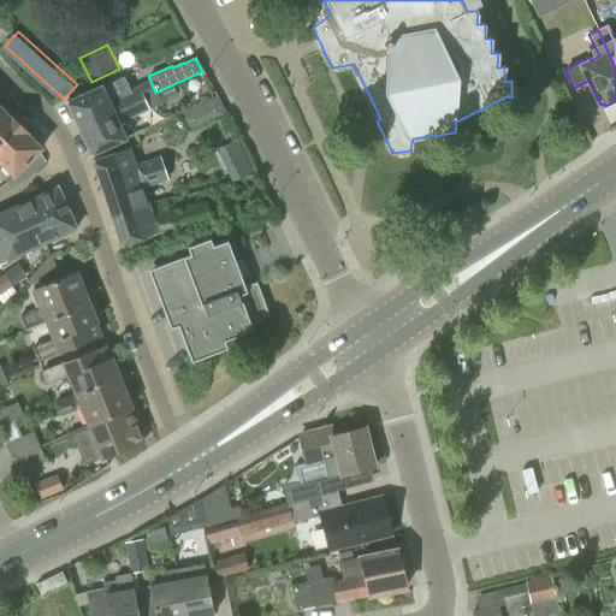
[(65,102),(77,129),(143,99),(153,95),(152,94),(143,98),(137,87),(119,95),(113,82),(101,87),(101,86),(65,102)]
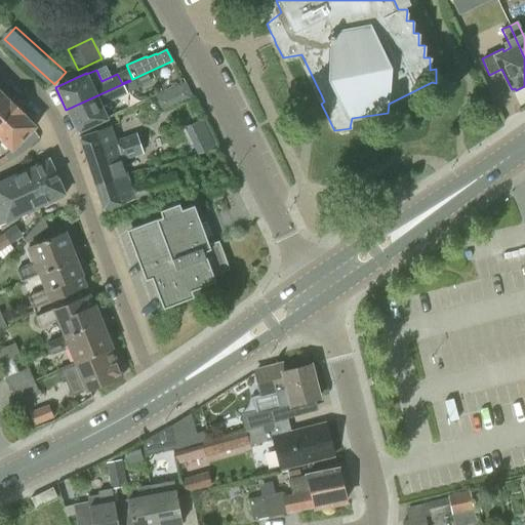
[(122,84),(66,110),(76,132),(107,119),(101,106),(134,90),(130,81),(122,84)]
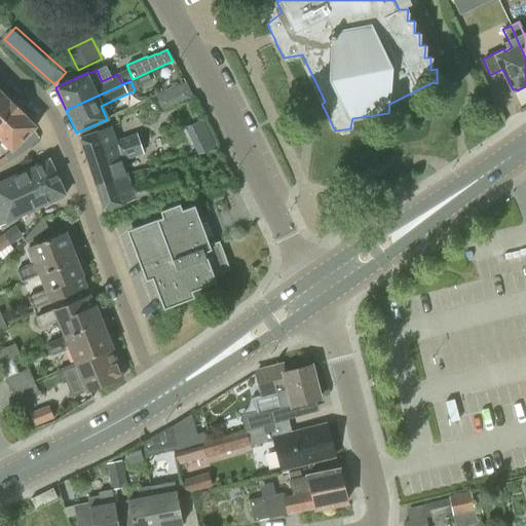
[(194,99),(186,82),(152,98),(160,114),(194,99)]
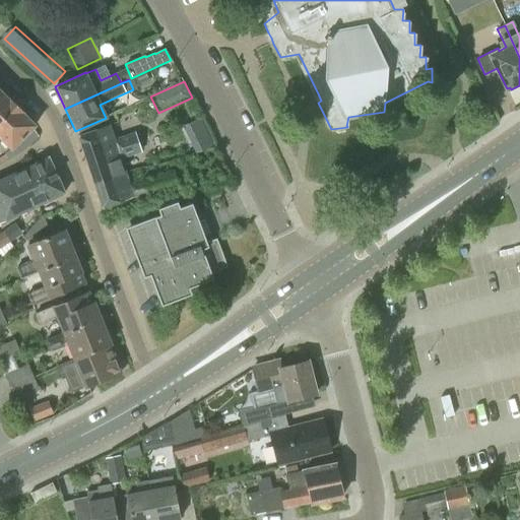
[(0,121),(15,106),(0,90),(0,121)]
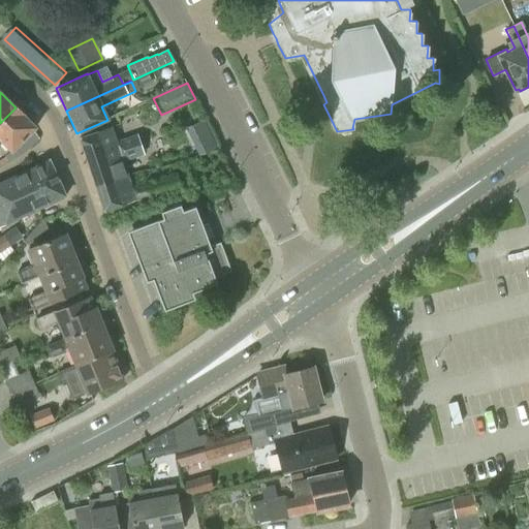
[(16,107),(0,123),(0,143),(1,143),(9,152),(0,159),(0,166),(11,161),(39,139),(33,130),(35,128),(16,107)]
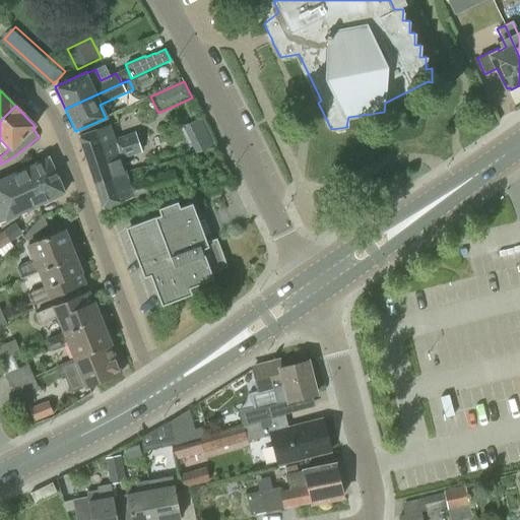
[(186,123),(198,153),(217,145),(205,116),(186,123)]
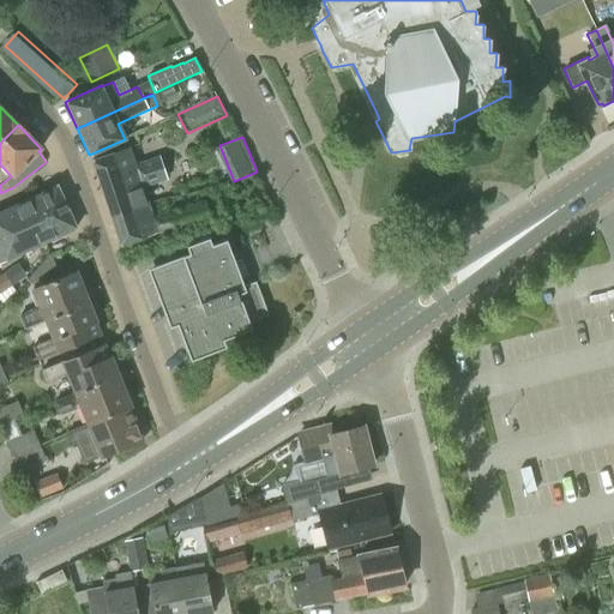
[(91,161),(110,217),(149,205),(143,188),(168,181),(160,156),(134,163),(128,148),(91,161)]
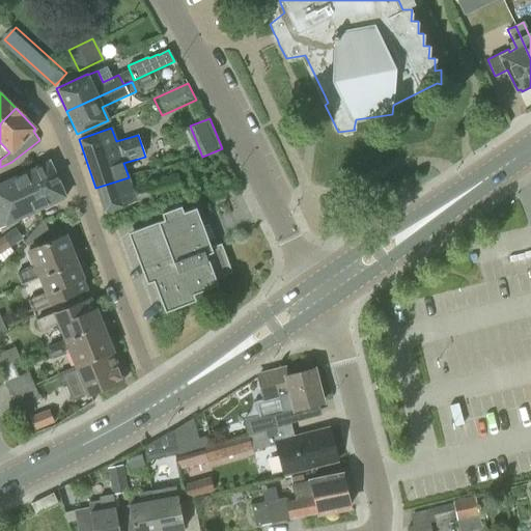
[(36,186),(55,176),(47,160),(0,183),(0,229),(28,216),(23,203),(29,199),(26,193),(37,188),(36,186)]
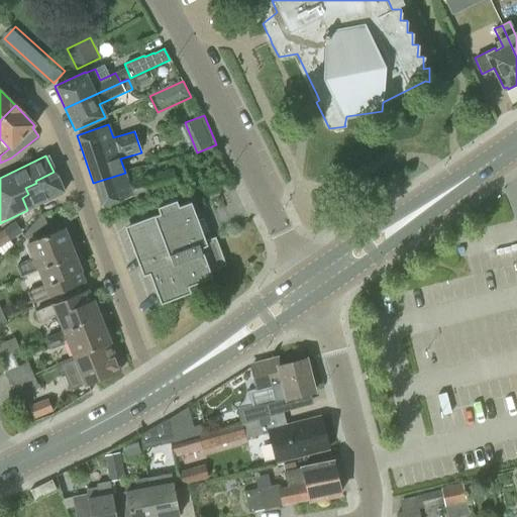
[(125,173),(93,183),(102,207),(133,196),(134,200),(178,188),(173,170),(127,181),(125,173)]
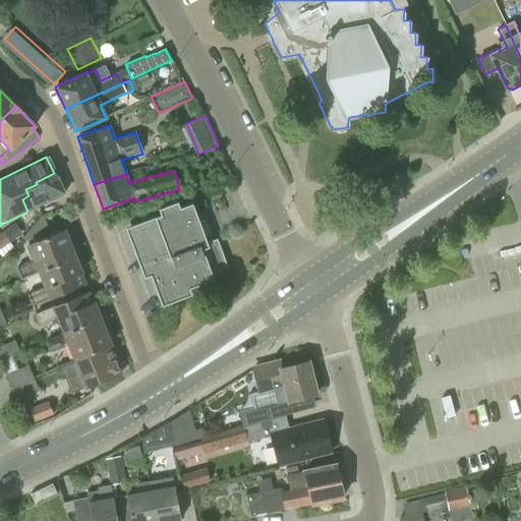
[(64,193),(54,173),(36,182),(37,184),(25,189),(29,195),(22,199),(27,212),(64,193)]
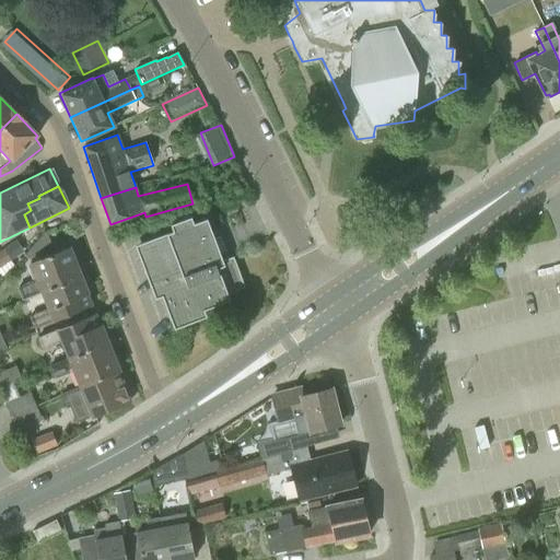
[(224,249),(220,236),(207,241),(205,235),(217,231),(208,207),(138,233),(172,323),(230,301),(228,293),(244,287),(233,257),(216,264),(212,254),(224,249)]
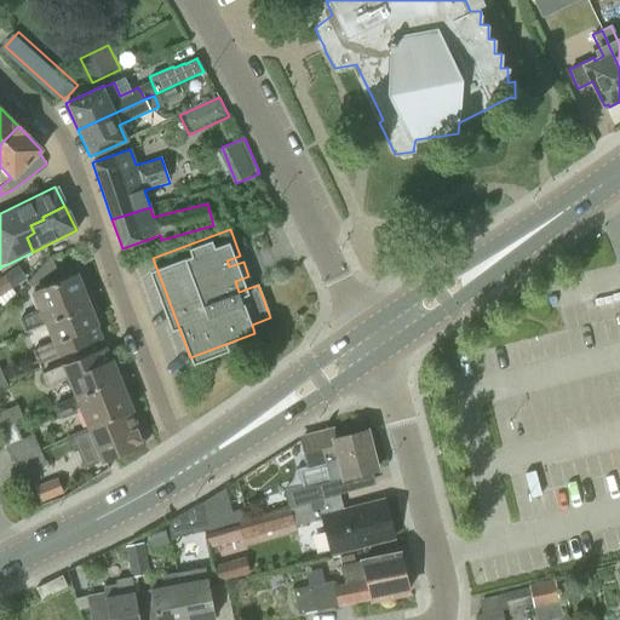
[(28,282),(32,287),(59,274),(51,257),(28,282)]
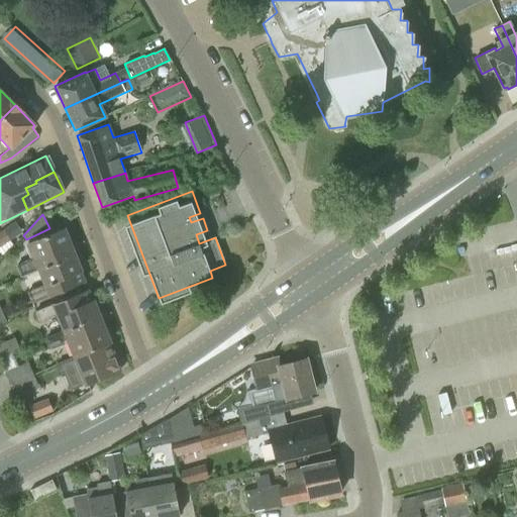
[(13,245),(3,230),(0,231),(0,255),(1,256),(13,245)]
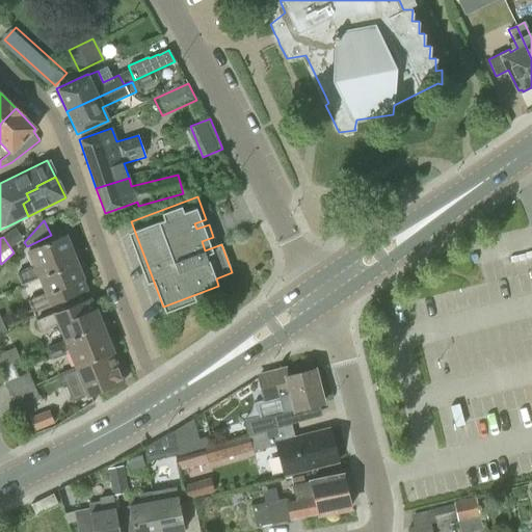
[(40,277),(74,263),(69,250),(72,249),(69,241),(63,239),(62,237),(28,250),(34,265),(16,273),(22,286),(40,277)]
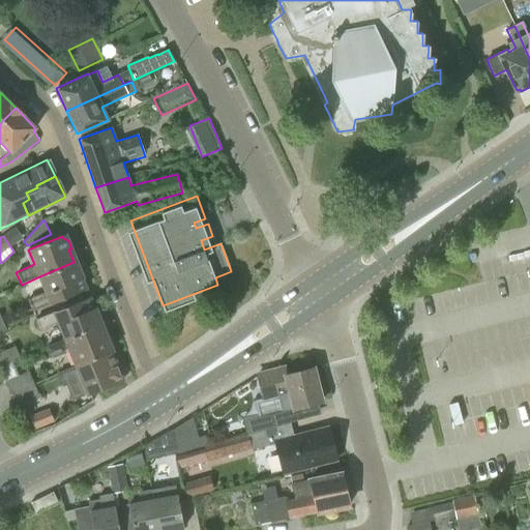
[(74,262),(39,276),(46,293),(27,299),(32,313),(51,304),(85,291),(80,277),(82,273),(79,265),(74,263),(74,262)]
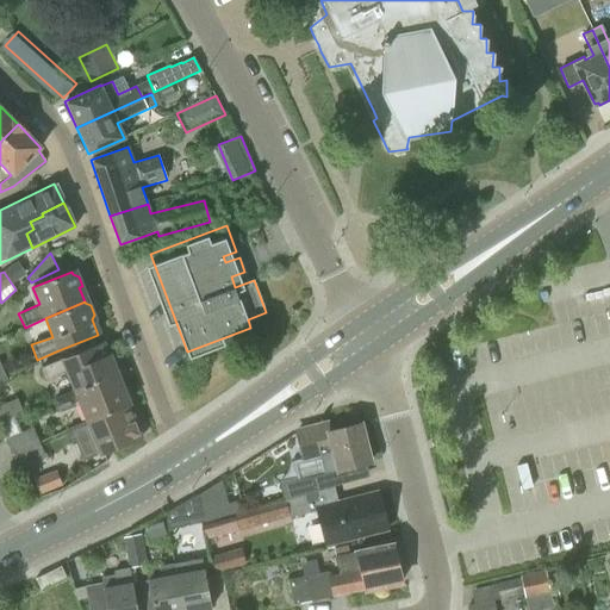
[(54,398),(55,402),(116,377),(114,372),(116,369),(112,360),(109,359),(103,343),(62,360),(41,368),(47,381),(68,373),(74,390),(54,398)]
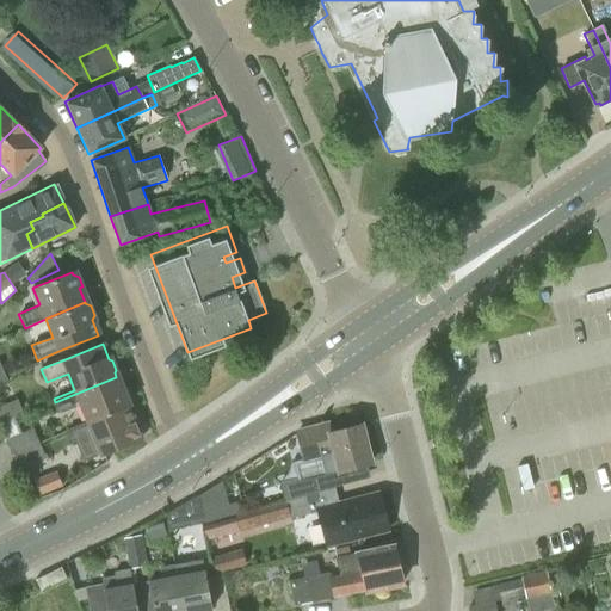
[(66,430),(67,432),(128,407),(127,403),(129,401),(124,392),(122,390),(116,377),(55,402),(60,414),(74,408),(74,402),(79,401),(87,421),(66,430)]
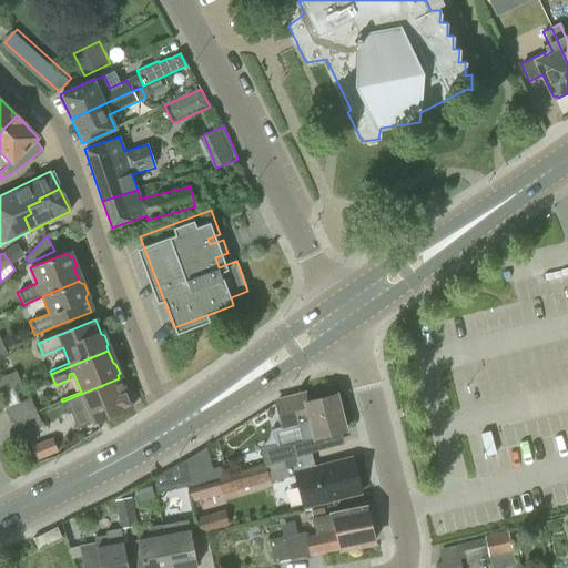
[(0,377),(0,393),(21,384),(17,371),(0,377)]
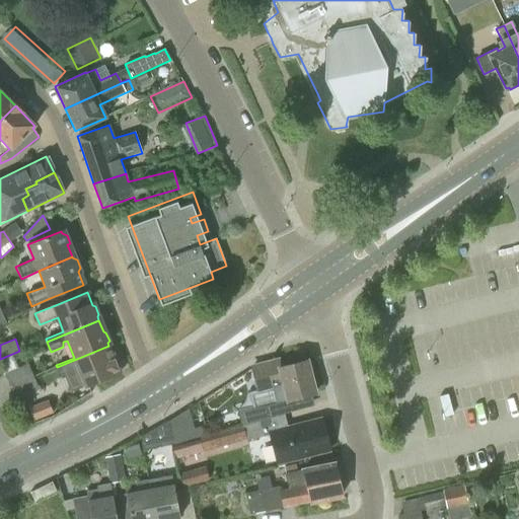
[(108,346),(57,367),(61,378),(73,373),(73,370),(78,368),(86,387),(121,374),(120,371),(121,369),(118,360),(115,359),(108,346)]
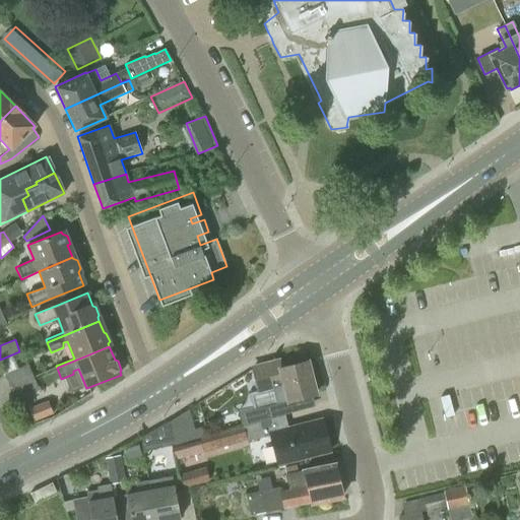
[(276,404),(266,406),(269,418),(291,412),(288,401),(315,394),(307,362),(280,369),(278,361),(253,368),(259,392),(272,389),(276,404)]
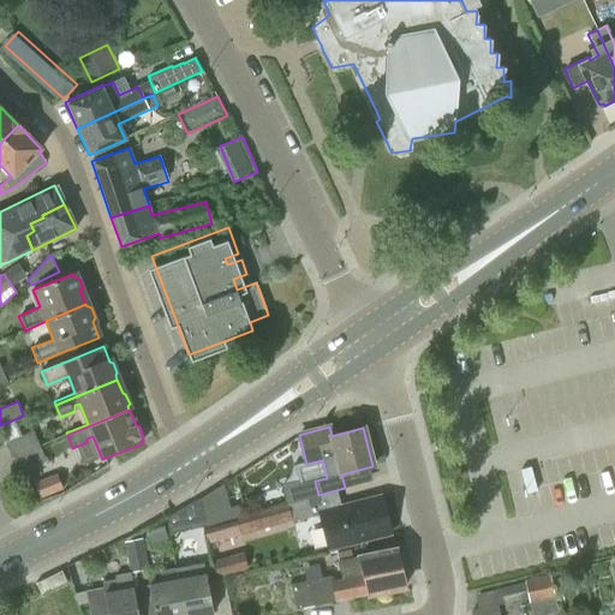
[(5,445),(12,458),(40,446),(33,431),(5,445)]
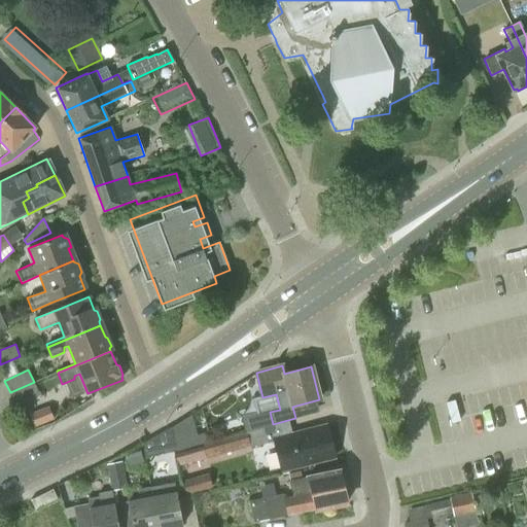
[(34,382),(10,392),(27,417),(40,409),(34,397),(40,395),(34,382)]
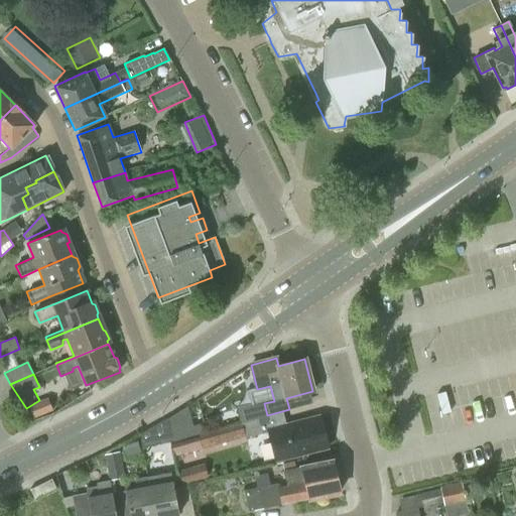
[(26,408),(32,419),(53,407),(47,396),(39,400),(26,408)]
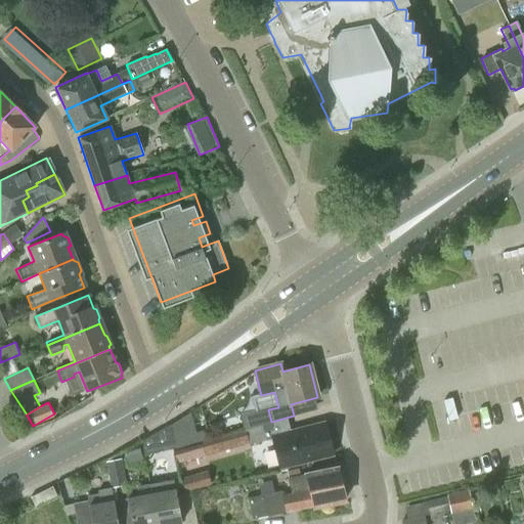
[(244,430),(202,441),(205,456),(267,440),(263,424),(244,429),(244,430)]
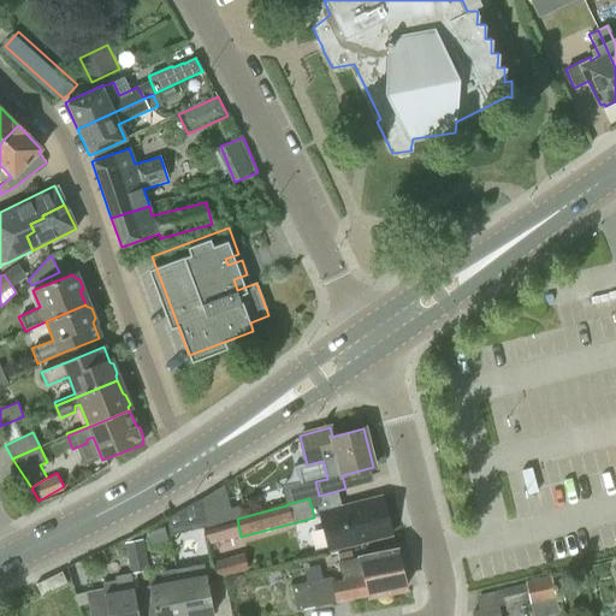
[(320,514),(330,551),(391,535),(381,498),(320,514)]
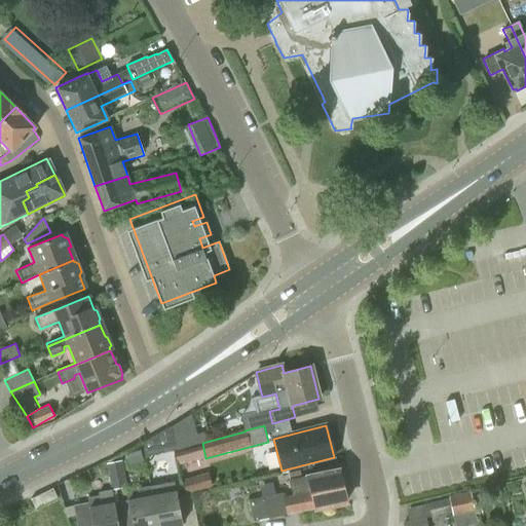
[(146,442),(142,444),(145,456),(176,450),(171,426),(146,442)]
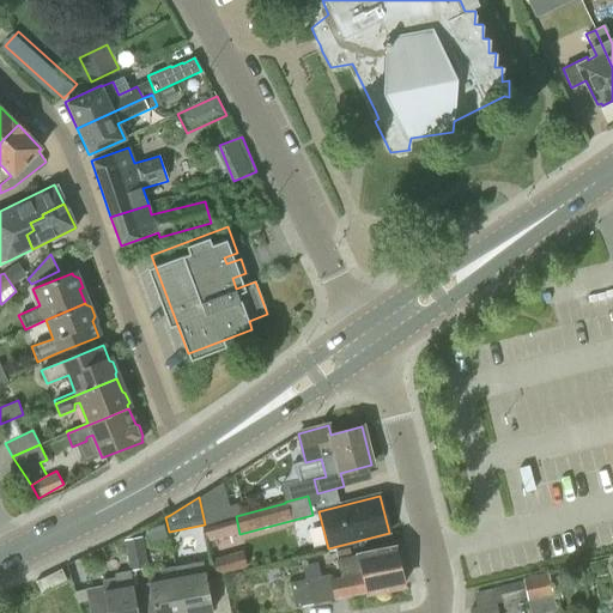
[(125,539),(126,550),(129,572),(147,569),(144,547),(141,536),(125,539)]
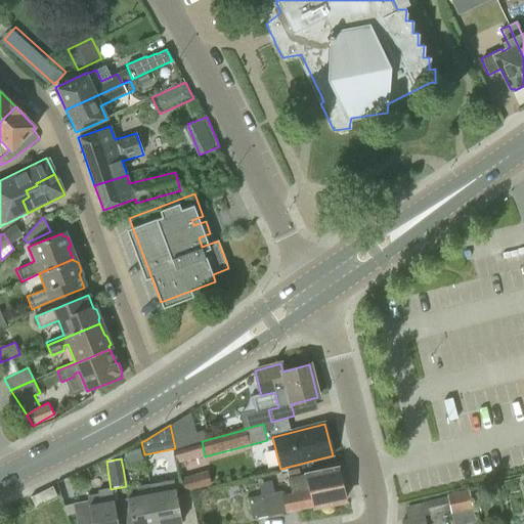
[(290,494),(284,496),(282,491),(247,498),(253,520),(287,512),(287,513),(314,506),(315,508),(344,501),(337,469),(300,477),(298,469),(286,471),(290,494)]
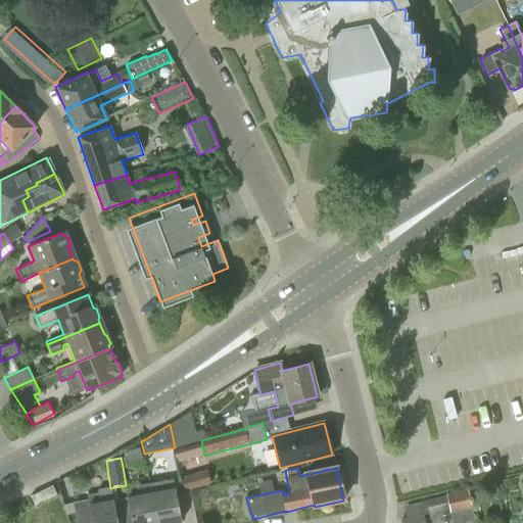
[(172,479),(149,483),(156,522),(176,522),(182,522),(176,488),(174,488),(172,479)]
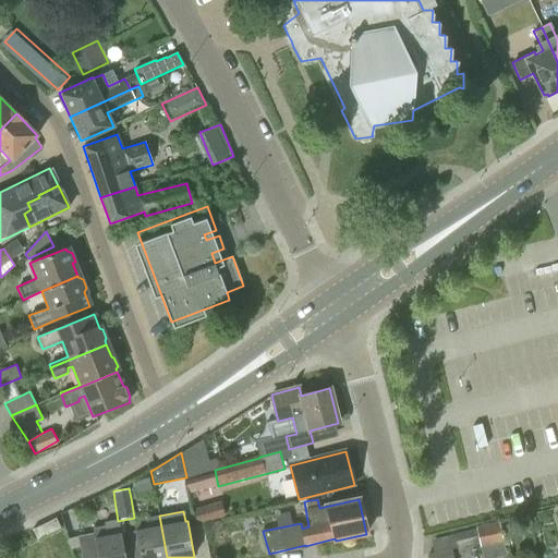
[(135,531),(121,533),(124,557),(167,557),(159,516),(133,520),(135,531)]
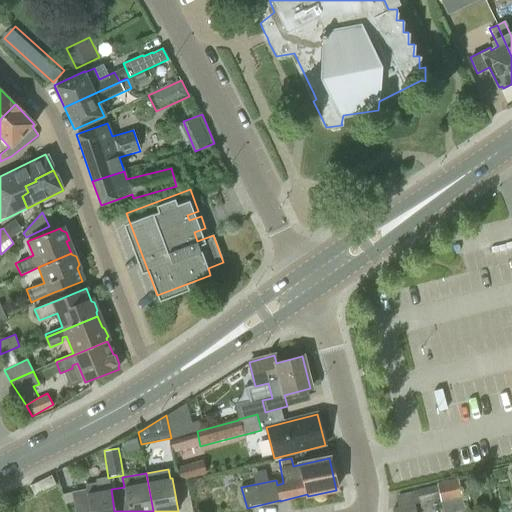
[(51,476),(29,486),(34,495),(55,485),(51,476)]
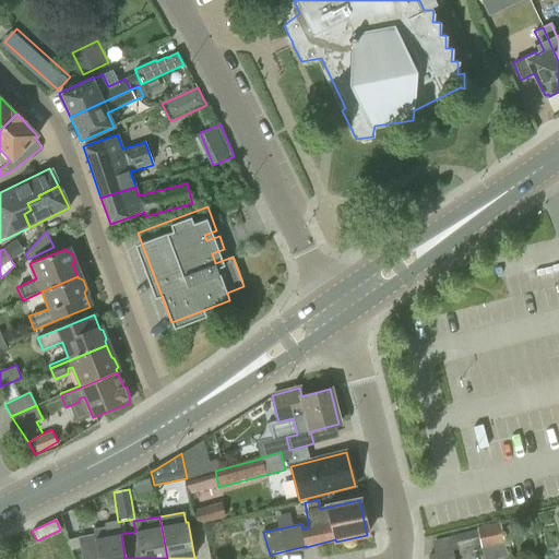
[(104,526),(93,528),(94,534),(97,558),(125,558),(121,534),(120,534),(118,521),(104,523),(104,526)]
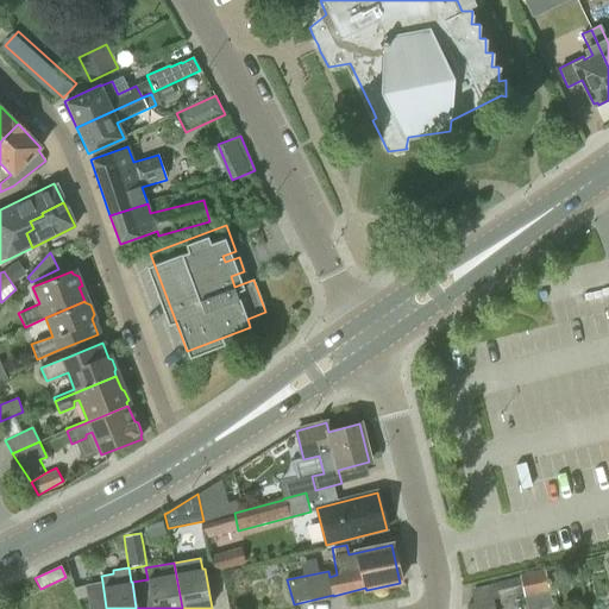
[(542,575),(519,581),(521,592),(522,592),(526,606),(538,602),(537,595),(550,592),(548,589),(554,589),(552,577),(544,578),(542,575)]
